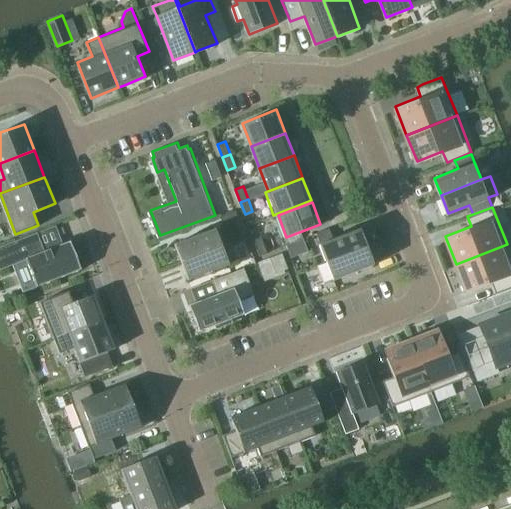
[(224,224),(240,218),(237,210),(221,216),(224,224)]
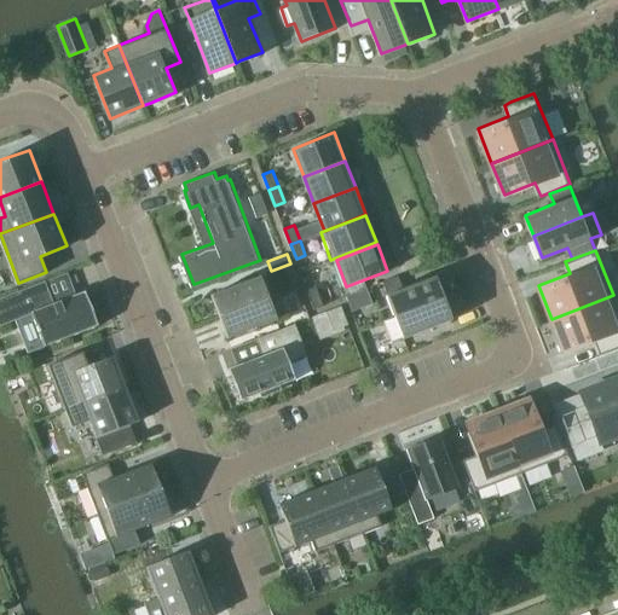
[(261,274),(212,294),(220,315),(269,296),(269,294),(261,274)]
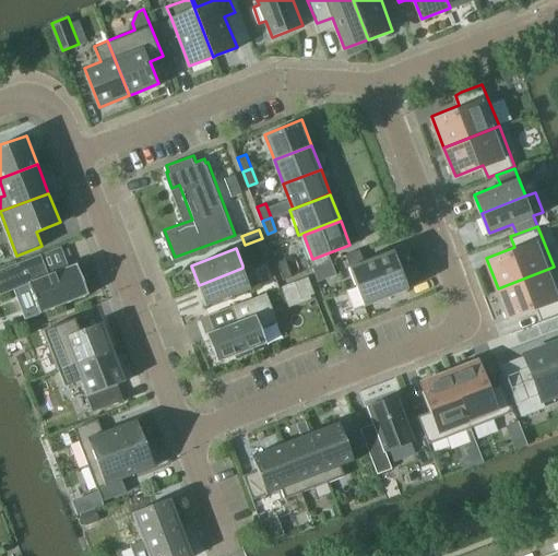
[(360,248),(346,252),(351,264),(349,264),(356,283),(356,284),(401,268),(393,248),(365,259),(360,248)]
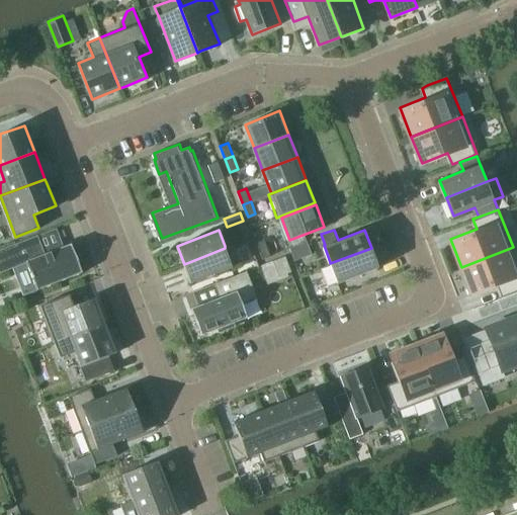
[(38,234),(0,248),(0,269),(1,271),(27,261),(37,288),(83,271),(72,243),(46,253),(38,234)]
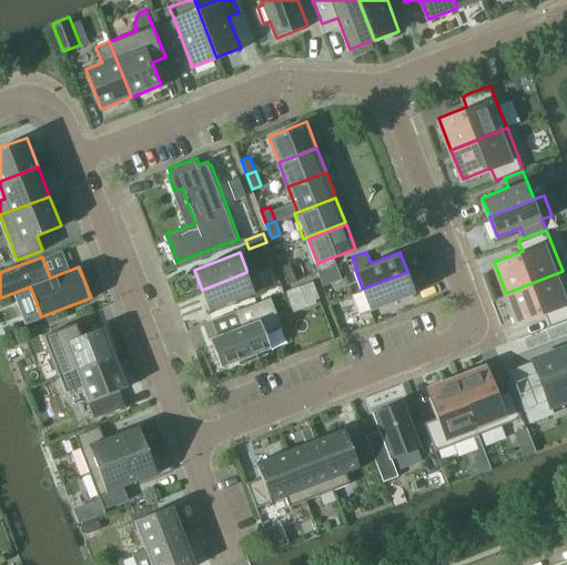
[(291,262),(282,265),(289,282),(297,279),(291,262)]
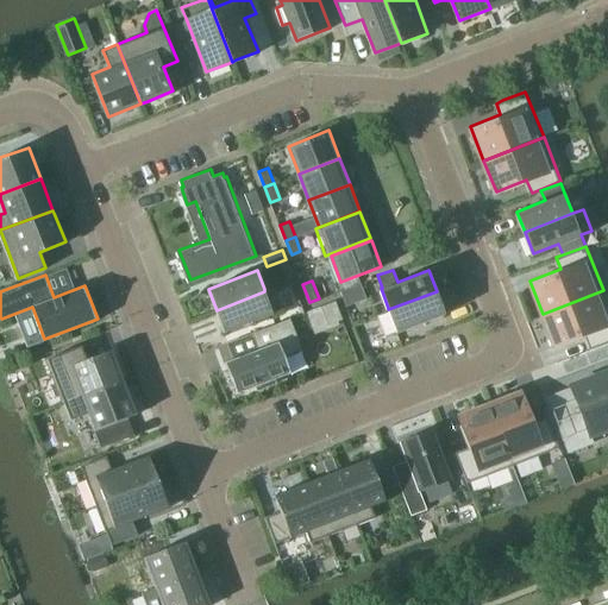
[(264,291),(217,310),(225,331),(283,309),(274,285),(264,289),(264,291)]
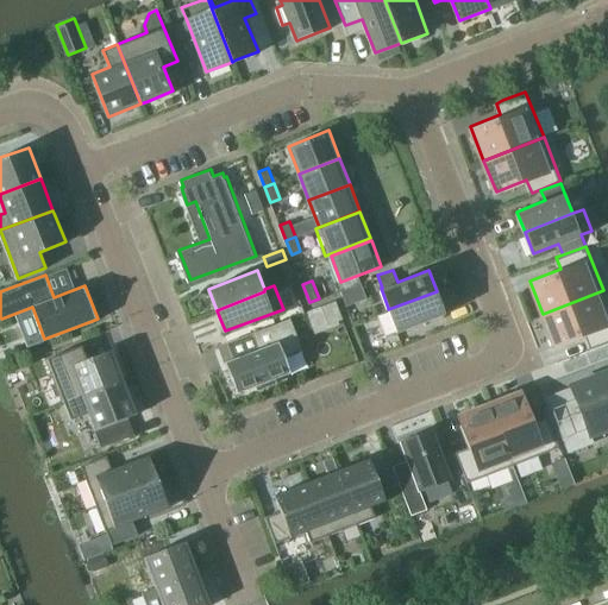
[(348,304),(357,301),(351,285),(342,290),(348,304)]
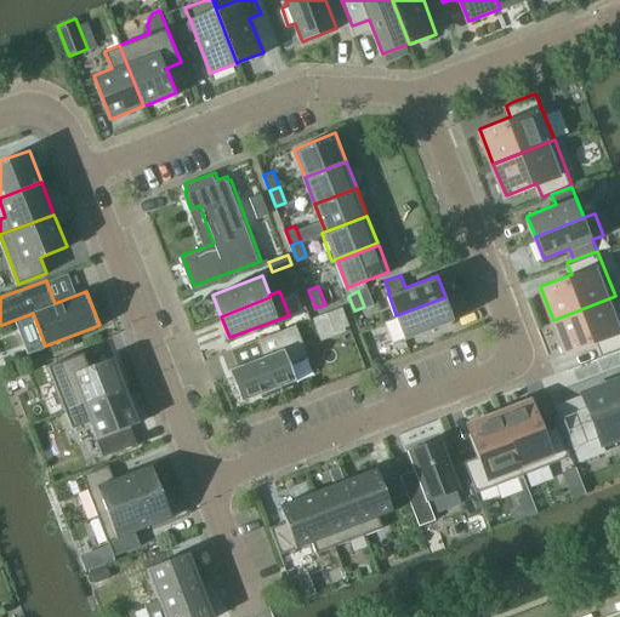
[(619,308),(615,296),(553,320),(567,353),(598,341),(603,353),(619,346),(619,308)]
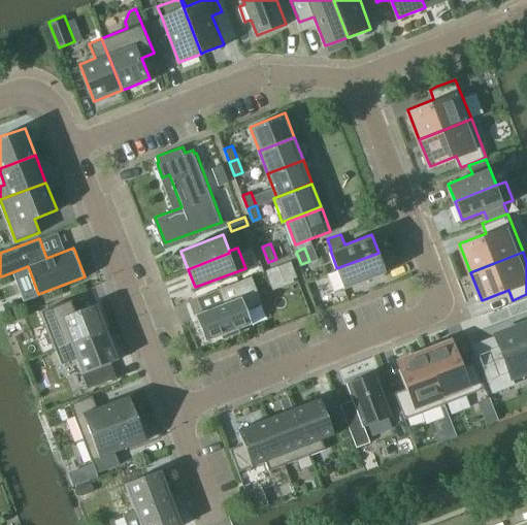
[(336,268),(327,271),(334,290),(343,287),(343,288),(386,271),(379,253),(336,268)]
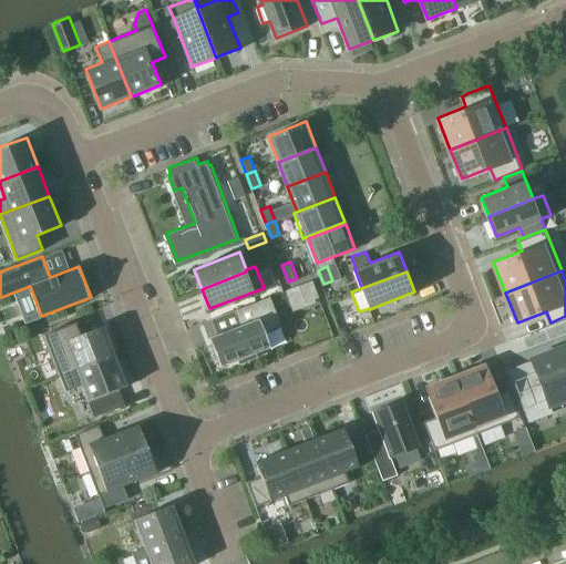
[(306,301),(319,296),(312,279),(299,284),(306,301)]
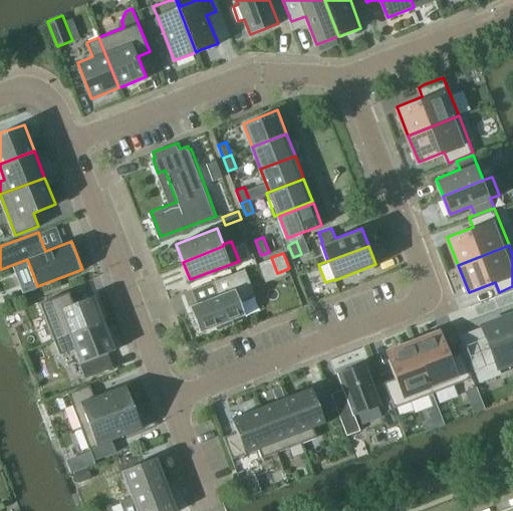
[(219,294),(191,305),(201,331),(217,324),(218,327),(232,321),(232,319),(245,314),(240,299),(256,293),(246,267),(214,280),(219,294)]
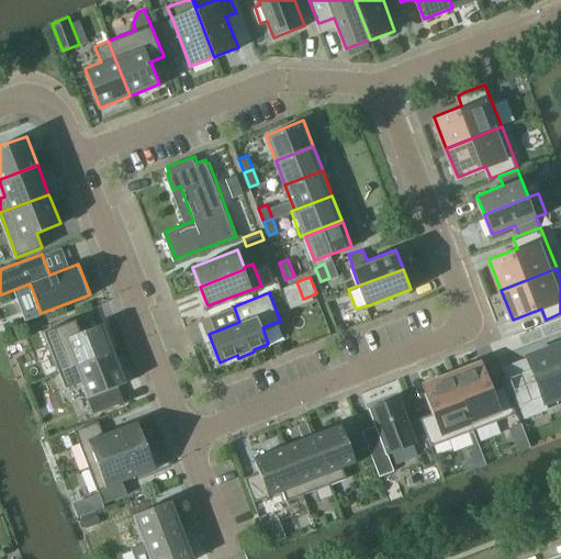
[(44,328),(60,372),(115,351),(104,322),(80,331),(75,317),(44,328)]
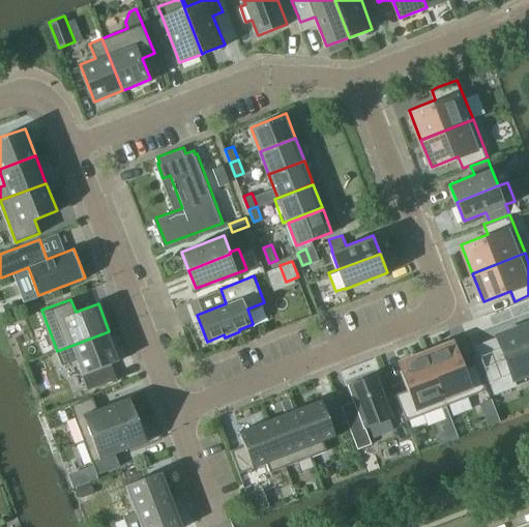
[(528,320),(500,332),(517,376),(528,371),(528,320)]
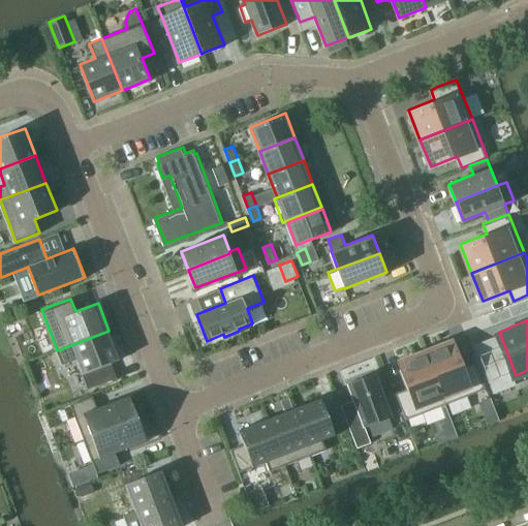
[(119,359),(109,331),(57,350),(61,363),(78,358),(88,387),(117,376),(112,362),(119,359)]
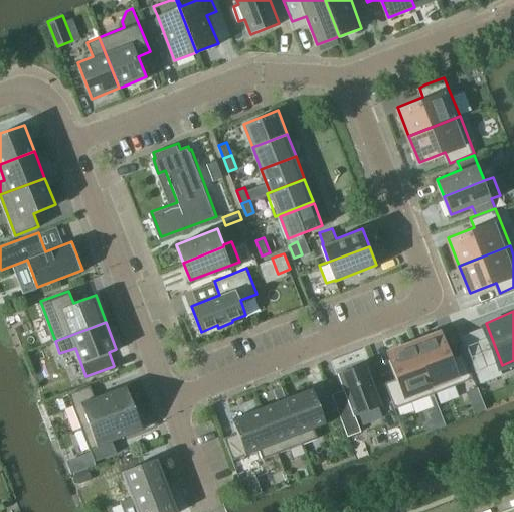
[(441,329),(414,339),(435,390),(461,381),(473,376),(463,350),(451,355),(441,329)]
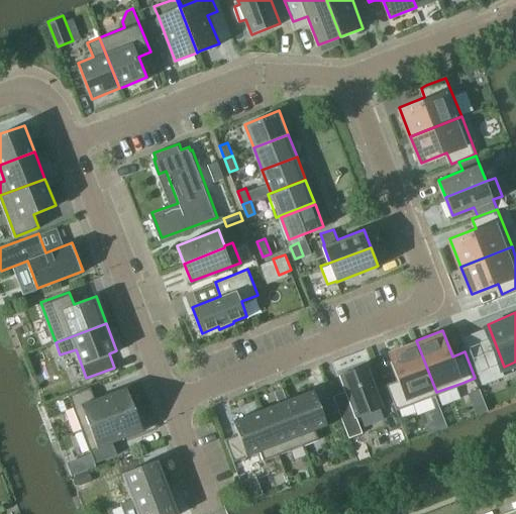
[(401,377),(388,382),(398,407),(436,392),(416,340),(390,349),(401,377)]
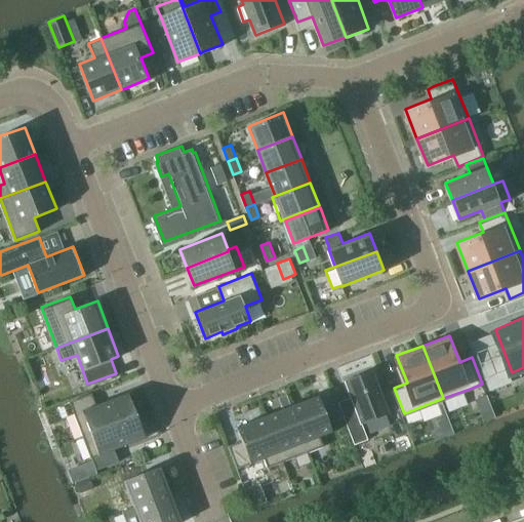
[(356,407),(344,412),(356,443),(369,438),(363,424),(391,411),(373,368),(345,379),(356,407)]
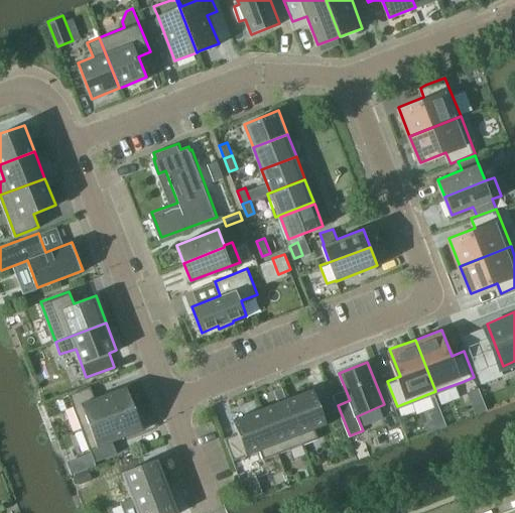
[(490,402),(511,394),(505,380),(484,388),(490,402)]
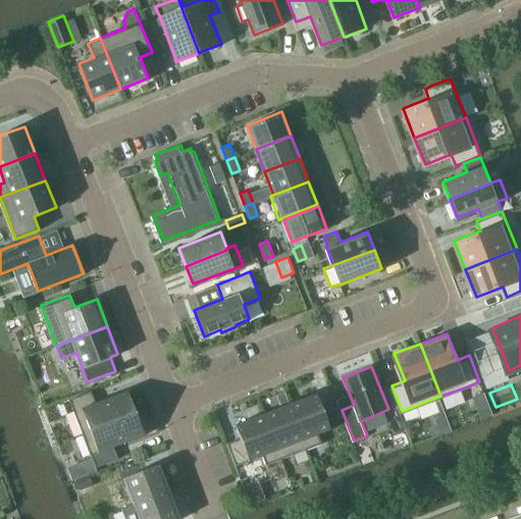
[(69,398),(83,432),(137,412),(127,390),(96,402),(92,390),(69,398)]
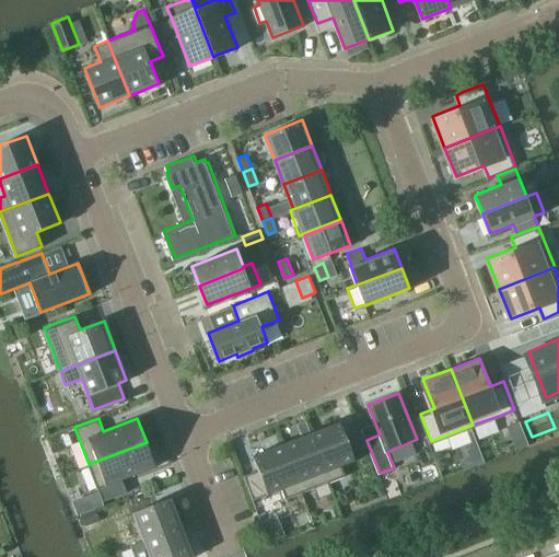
[(311,432),(329,482),(345,476),(340,465),(369,454),(360,431),(346,437),(339,421),(311,432)]
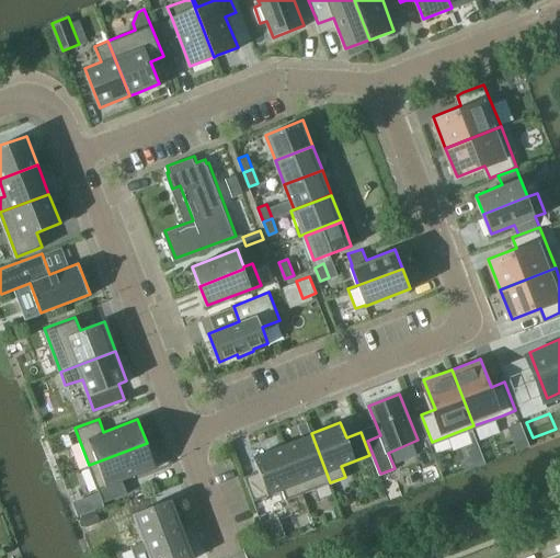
[(285,443),(304,492),(330,482),(311,433),(308,423),(297,428),(301,437),(285,443)]
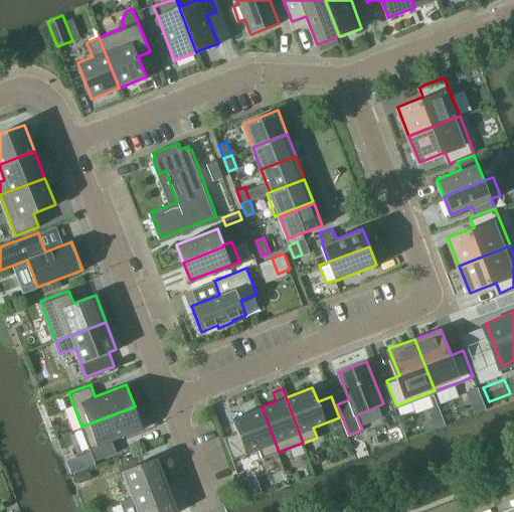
[(135,406),(81,427),(90,448),(95,460),(117,452),(113,440),(143,429),(135,406)]
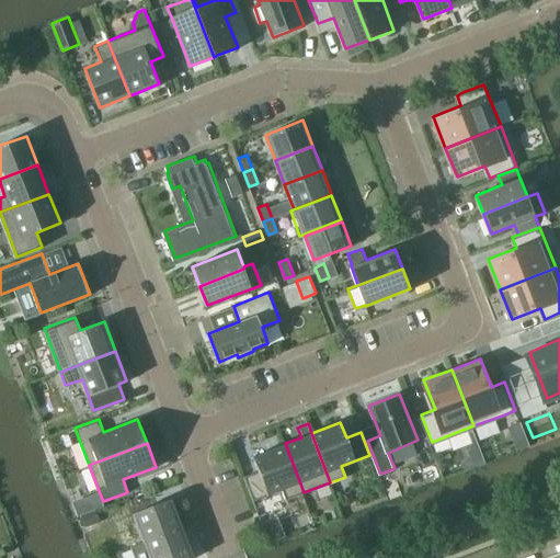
[(259,470),(244,476),(254,500),(283,489),(286,499),(304,492),(285,443),(253,455),(259,470)]
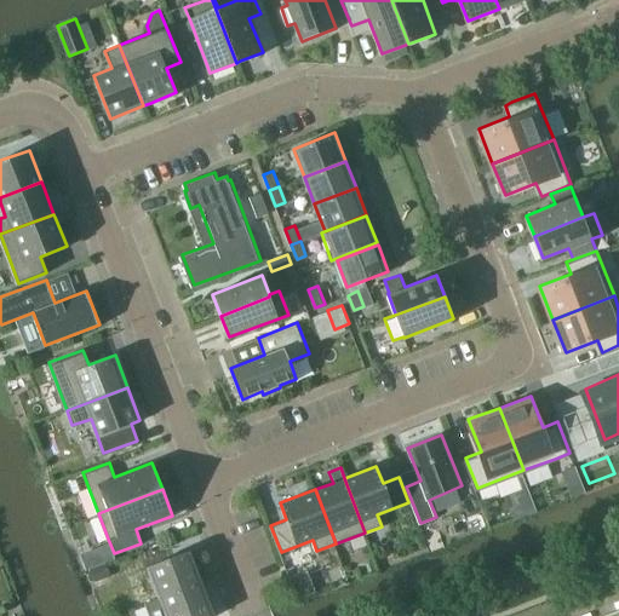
[(149,566),(160,596),(161,598),(202,582),(190,550),(149,566)]
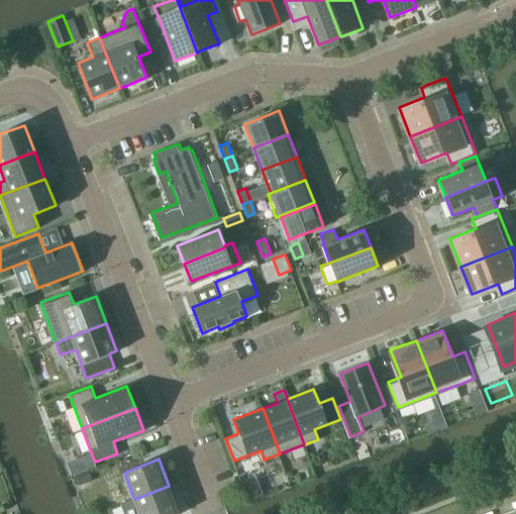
[(80,485),(94,480),(89,469),(76,474),(80,485)]
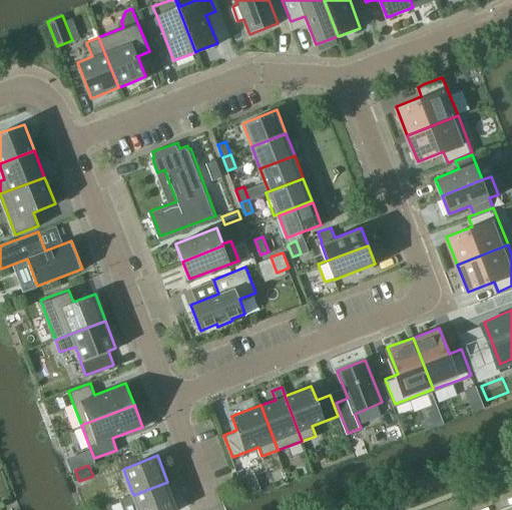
[(254,471),(239,477),(246,494),(262,488),(254,471)]
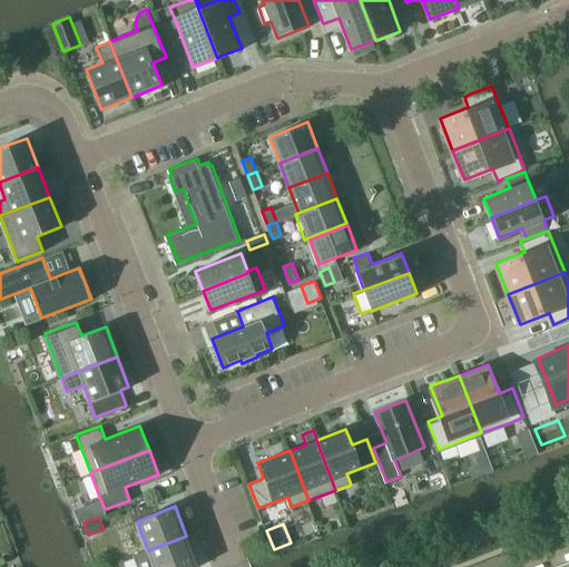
[(195,566),(198,566),(186,536),(148,550),(154,566),(195,566)]
